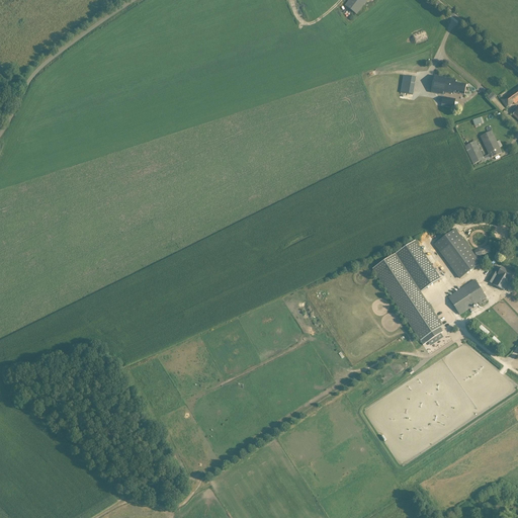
[(349,0),(345,6),(356,15),(367,0),(349,0)]
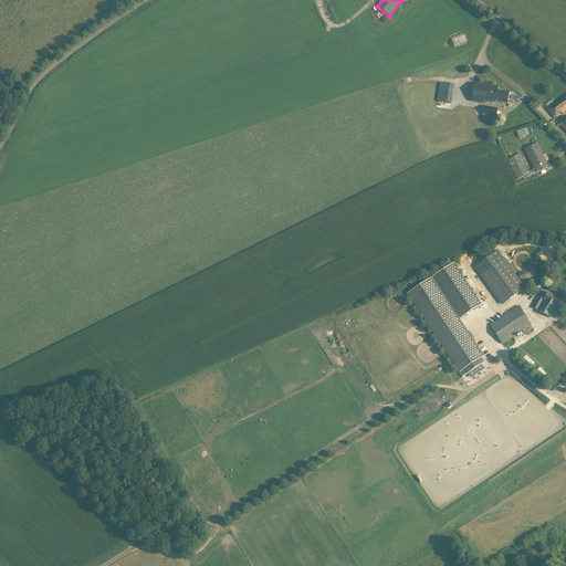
[(444,145),(452,84),(438,83),(430,143),(444,145)]
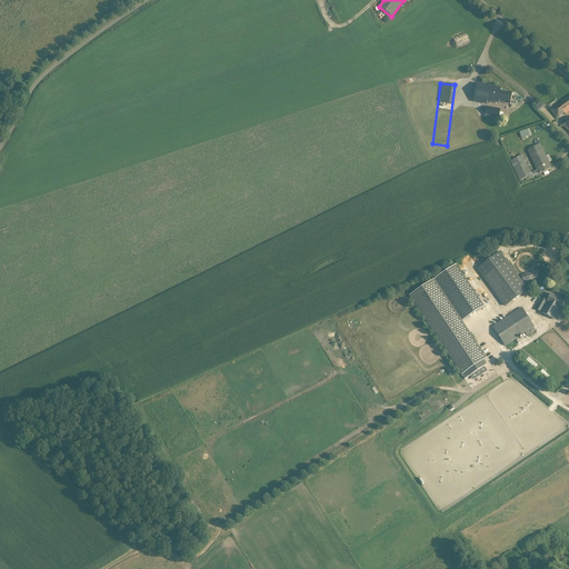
[(487,105),(487,103),(489,105),(490,101),(499,103),(499,102),(510,105),(512,93),(501,91),(501,89),(477,83),(473,101),(487,105)]
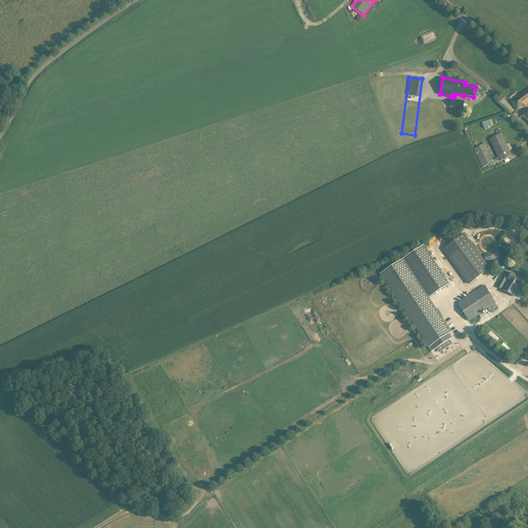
[(527,90),(510,102),(517,109),(524,105),(525,106),(527,103),(527,90)]
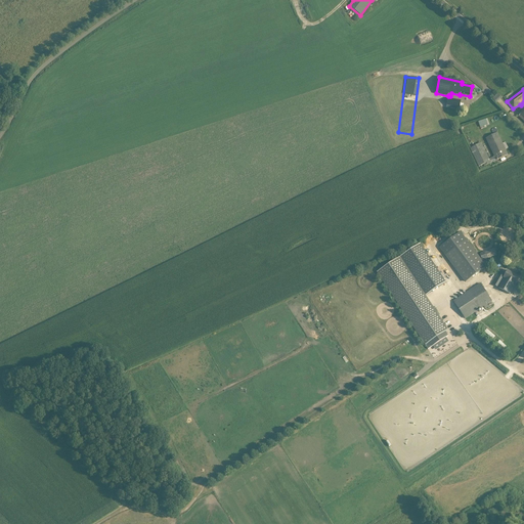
[(433,131),(433,127),(434,123),(435,115),(440,116),(439,126),(453,128),(456,110),(460,110),(461,100),(448,98),(447,101),(443,100),(442,103),(438,102),(438,99),(426,97),(420,129),(428,131),(428,130),(433,131)]
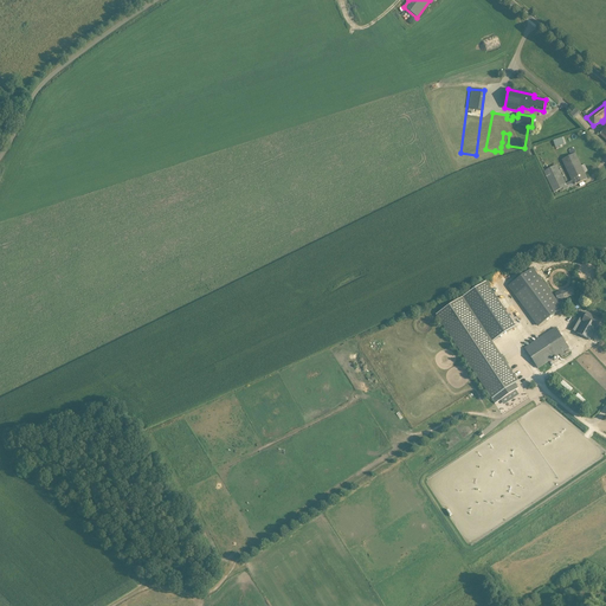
[(553,141),(555,148),(565,144),(562,139),(553,141)]
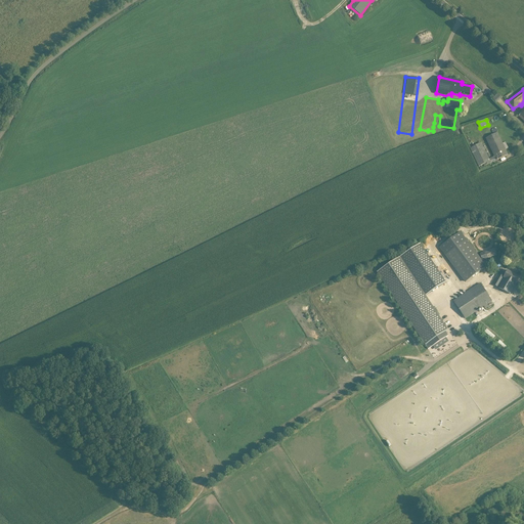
[(508,156),(506,149),(508,148),(506,142),(503,144),(497,133),(486,138),(494,157),(489,160),(481,143),(470,148),(479,167),(483,165),(484,167),(491,163),(490,162),(495,159),(496,161),(508,156)]
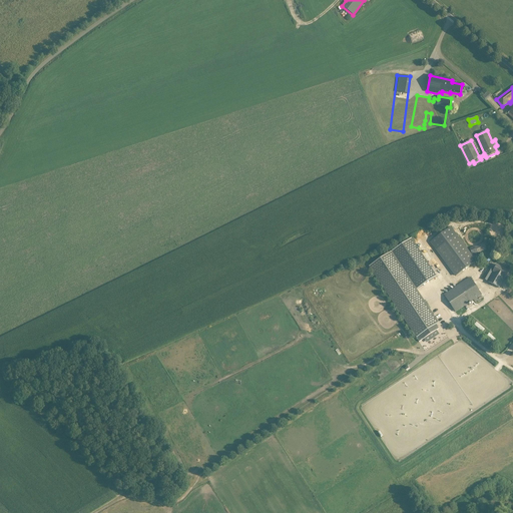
[(458,234),(452,226),(432,240),(438,248),(458,234)]
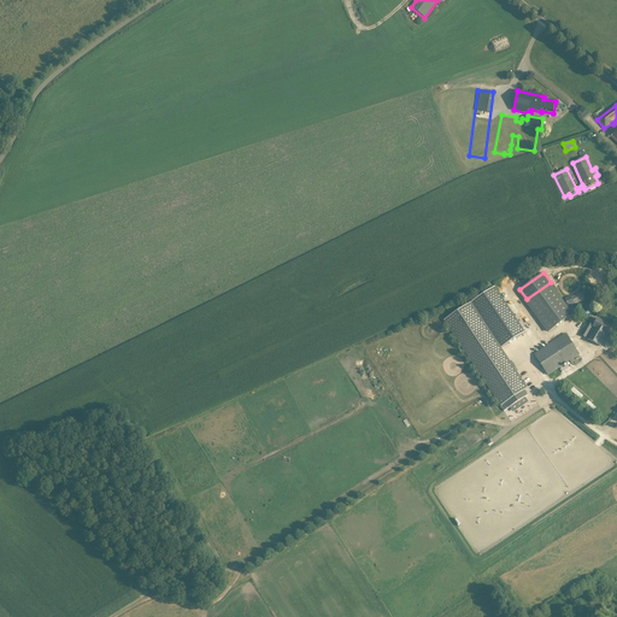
[(501,348),(526,333),(498,291),(495,287),(471,303),(444,321),(457,341),(481,376),(500,407),(504,412),(507,410),(528,395),(524,391),(528,388),(501,348)]
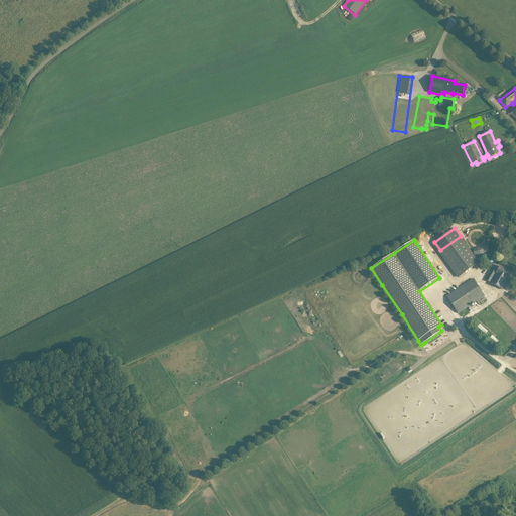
[(475,256),(480,255),(484,254),(490,252),(488,245),(473,250),(475,256)]
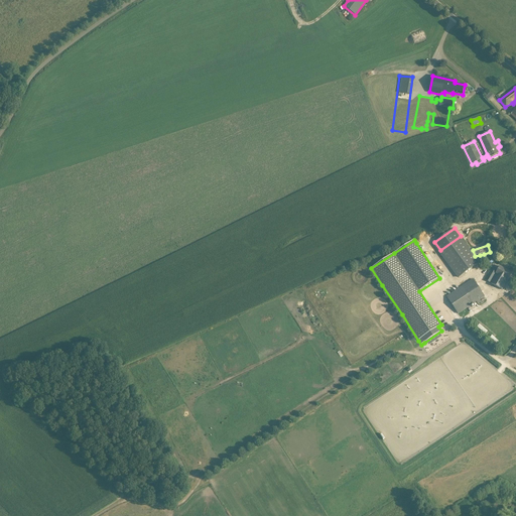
[(502,290),(508,280),(512,273),(500,266),(497,271),(492,268),(485,280),(502,290)]
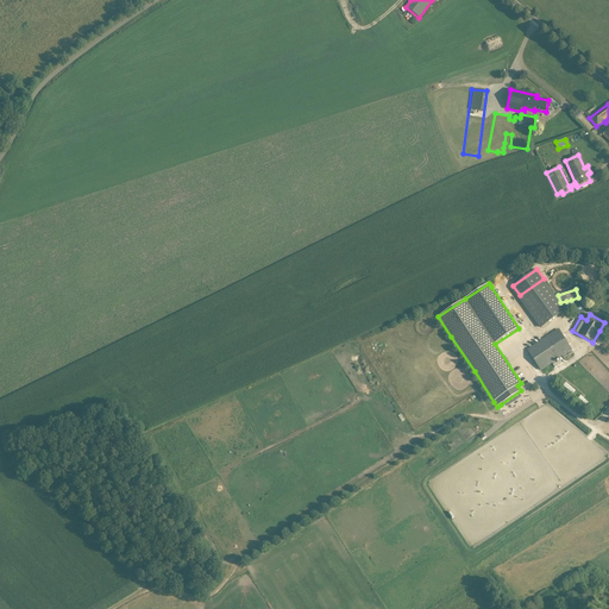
[(540,370),(562,357),(564,359),(569,357),(566,353),(572,350),(558,330),(527,351),(540,370)]
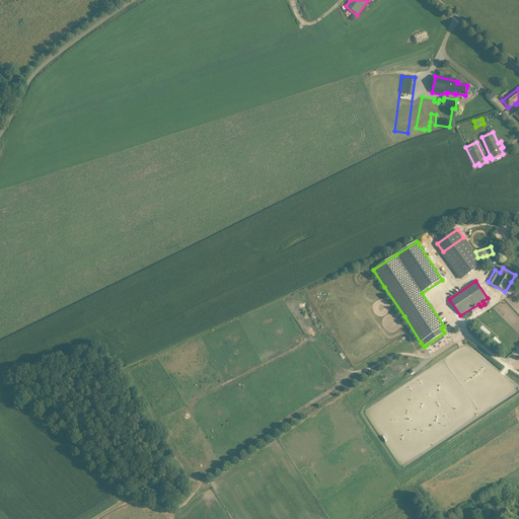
[(487,337),(490,334),(482,325),(478,328),(487,337)]
